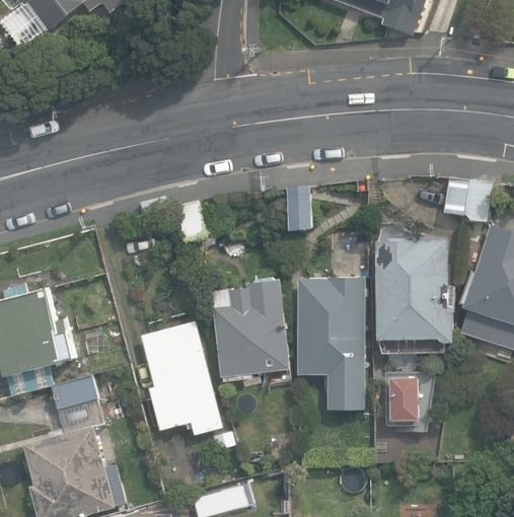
[(26,4),(48,30),(83,3),(89,12),(101,3),(109,13),(127,0),(14,0),(21,8),(26,4)]
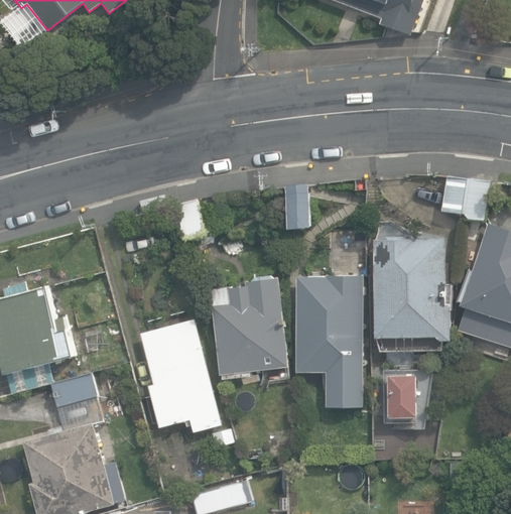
[(377,23),(408,35),(420,0),(331,0),(378,18),(377,23)]
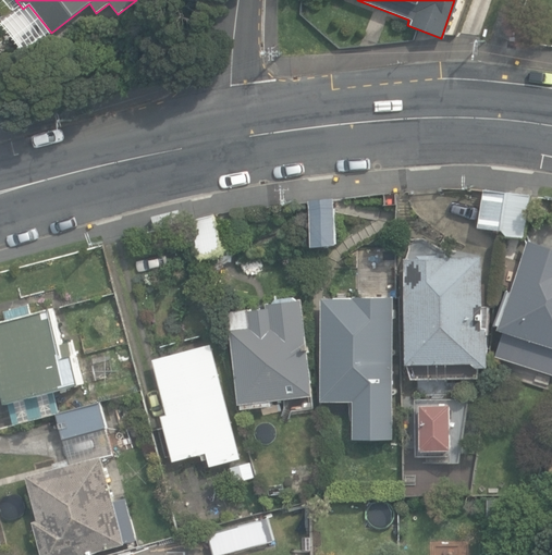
[(504,236),(523,238),(528,196),(480,189),(475,229),(500,232),(504,236)]
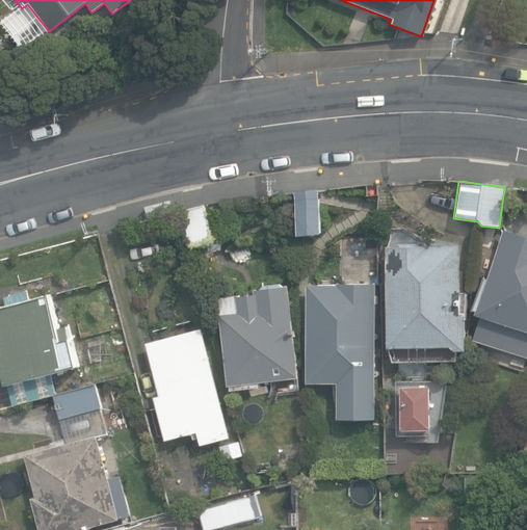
[(292,193),(296,237),(321,235),(316,190),(292,193)]
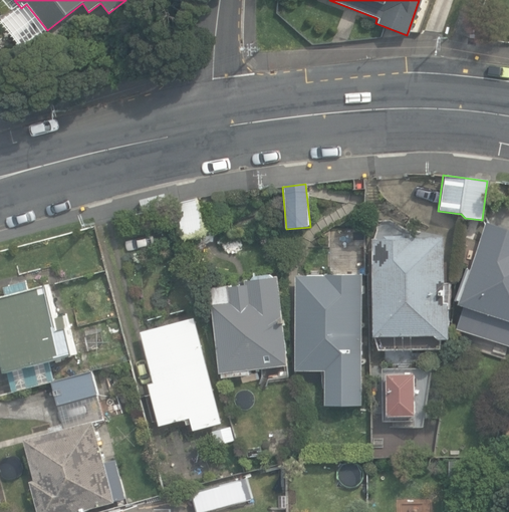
[(175,204),(184,238),(204,233),(196,199),(175,204)]
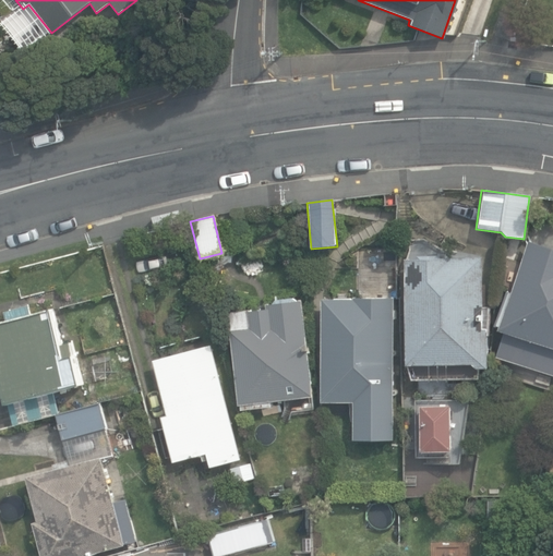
[(499,330),(552,348),(552,250),(527,242),(506,305),(502,304),(496,319),(502,321),(499,330)]
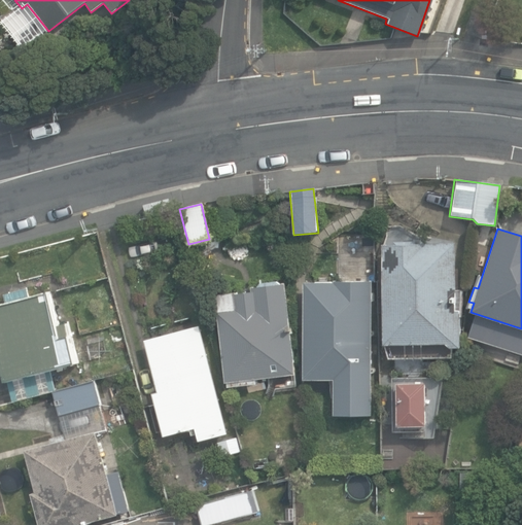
[(444,342),(444,347),(457,347),(456,288),(452,288),(451,241),(412,242),(412,239),(391,239),(391,242),(379,242),(381,343),(444,342)]
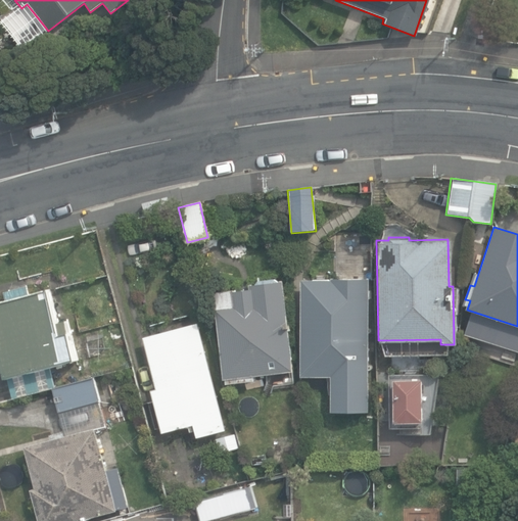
[(367,414),(366,280),(329,280),(330,282),(298,282),(298,379),(328,378),(328,414),(367,414)]
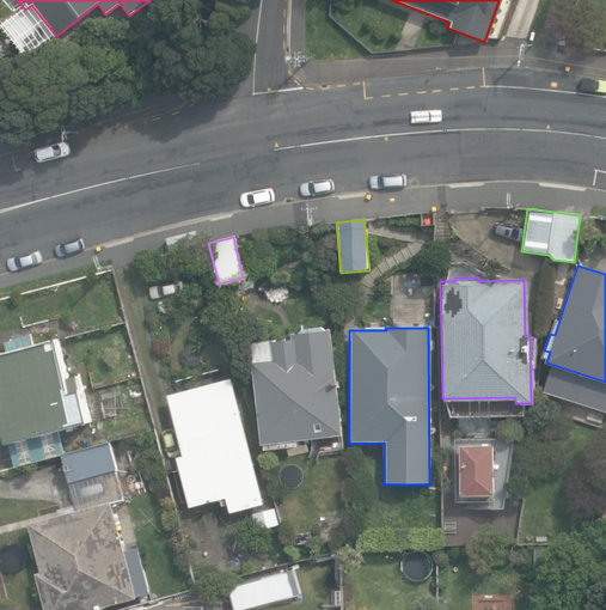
[(262,445),(263,451),(297,447),(295,441),(342,437),(330,330),(289,335),(289,340),(249,343),(261,446),(262,445)]
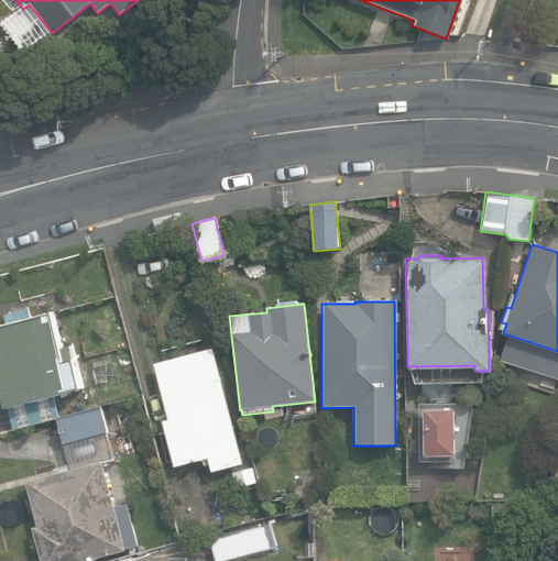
[(0,386),(11,430),(57,418),(51,396),(80,388),(68,345),(58,348),(50,314),(30,319),(28,310),(2,316),(4,323),(0,325),(0,386)]
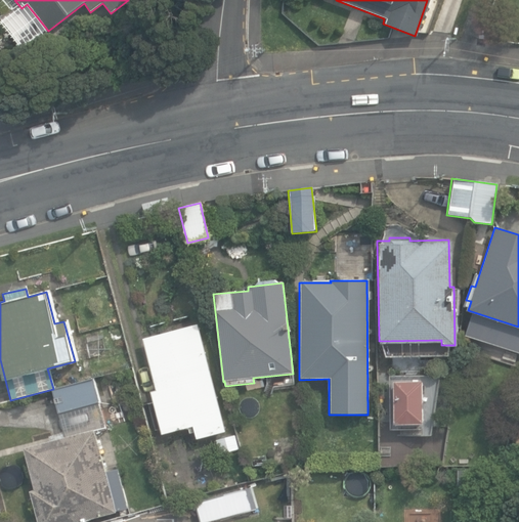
[(193,433),(196,439),(225,432),(197,324),(141,339),(156,391),(149,392),(161,434),(186,428),(188,434),(193,433)]
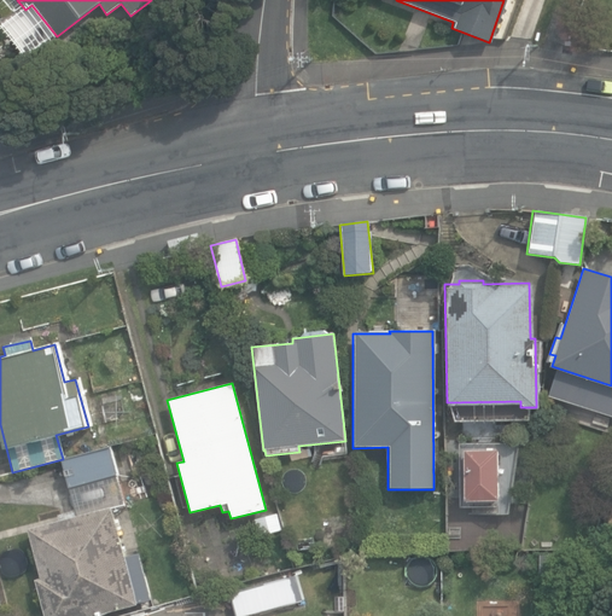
[(460,442),(458,509),(489,509),(489,518),(507,518),(518,445),(460,442)]
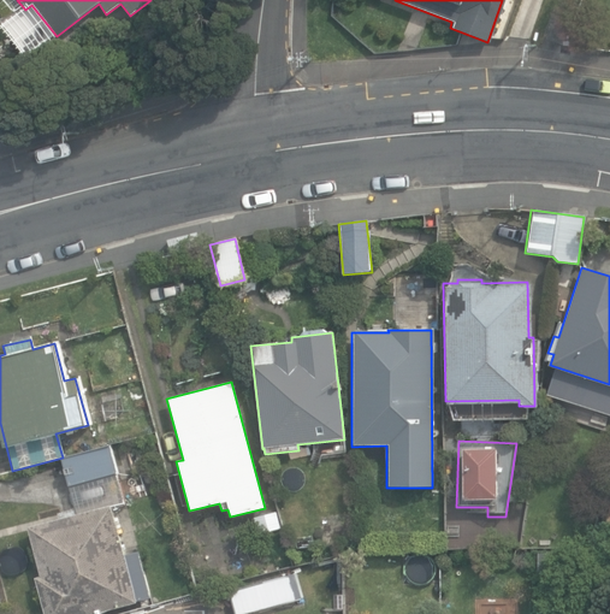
[(33,579),(41,613),(94,613),(149,598),(137,551),(123,555),(111,509),(123,507),(107,447),(59,460),(72,509),(55,513),(57,519),(27,527),(40,577),(33,579)]
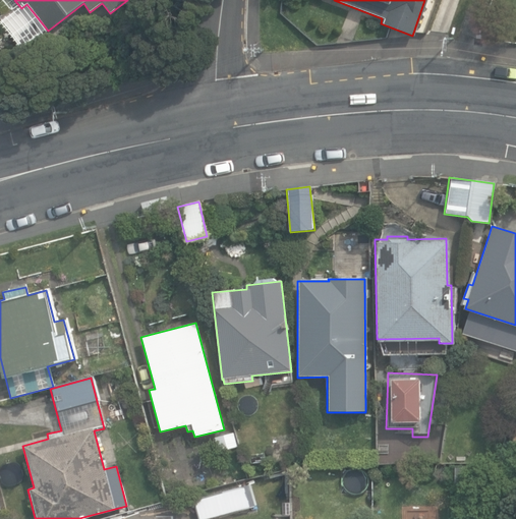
[(232,435),(212,440),(215,454),(235,449),(232,435)]
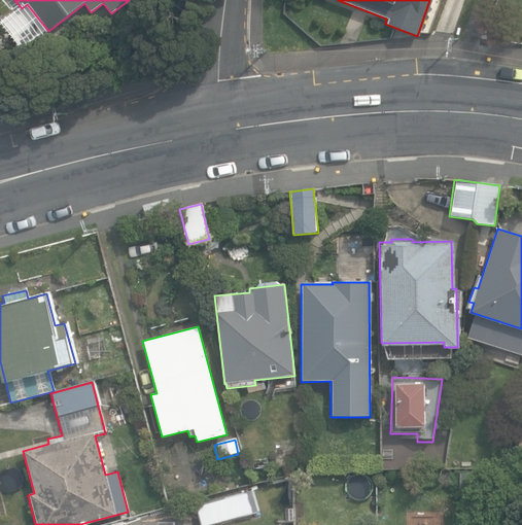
[(362,457),(362,470),(373,470),(378,470),(378,457),(362,457)]
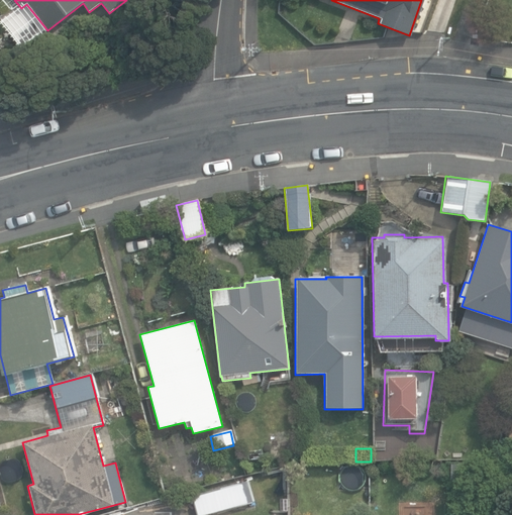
[(190,497),(195,514),(207,514),(228,509),(222,488),(190,497)]
